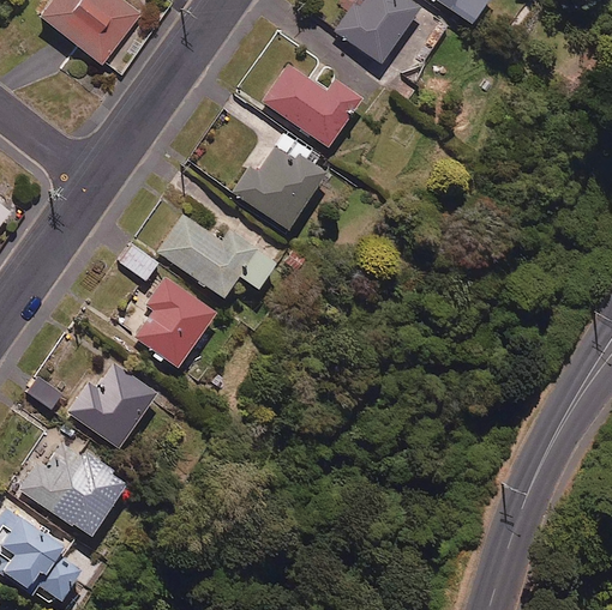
[(142,13),(124,0),(53,0),(41,17),(102,65),(142,13)]
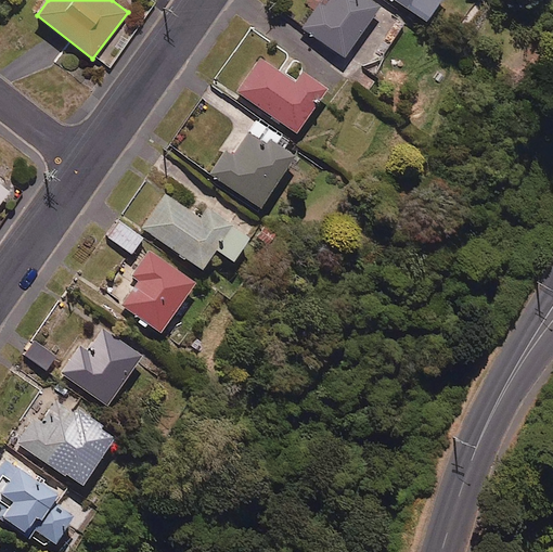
[(381,9),(369,0),(331,0),(324,9),(319,5),(303,27),(344,58),(381,9)]
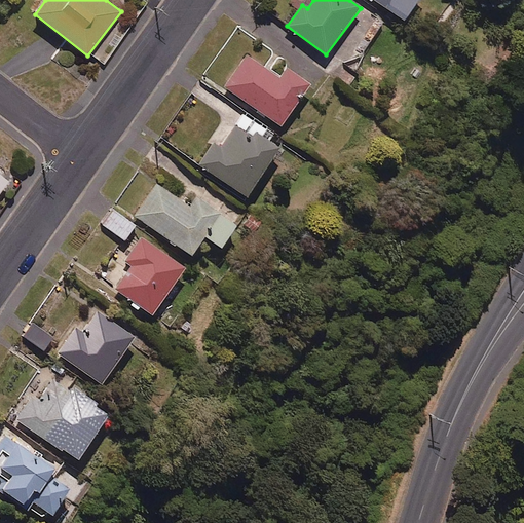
[(374,0),(404,22),(419,0),(374,0)]
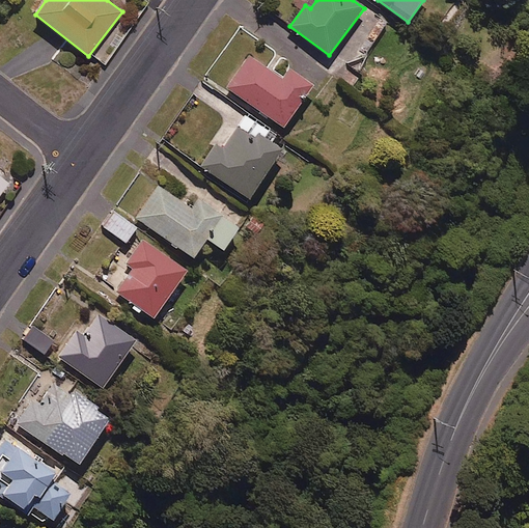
[(284,80),(250,56),(227,87),(283,128),(314,85),(291,68),(284,80)]
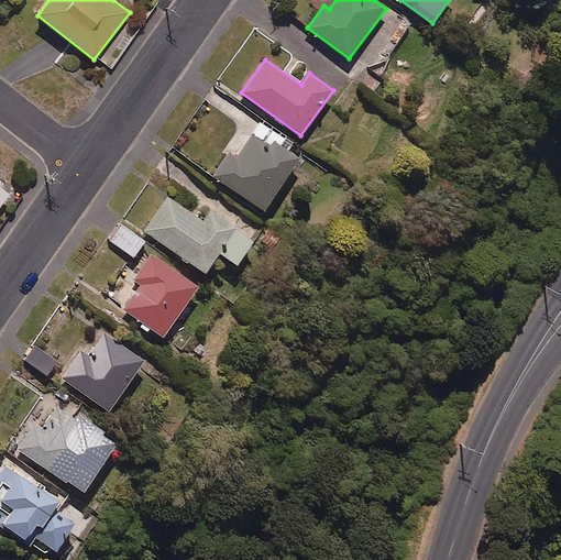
[(293,143),(262,121),(237,158),(229,153),(213,176),(264,211),(299,160),(287,151),(293,143)]
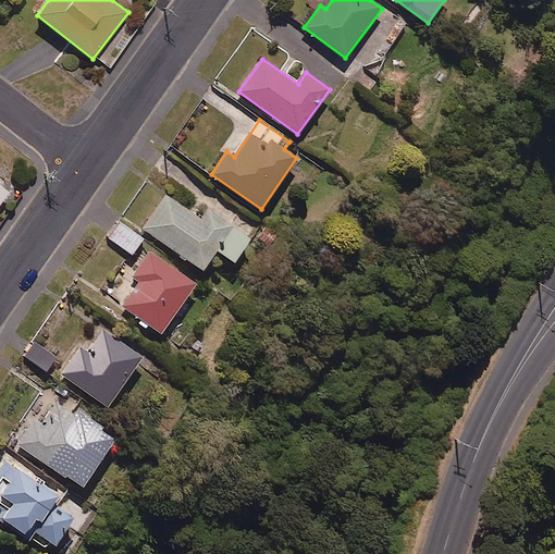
[(200,221),(168,195),(144,226),(202,272),(218,251),(233,263),(251,241),(210,208),(200,221)]
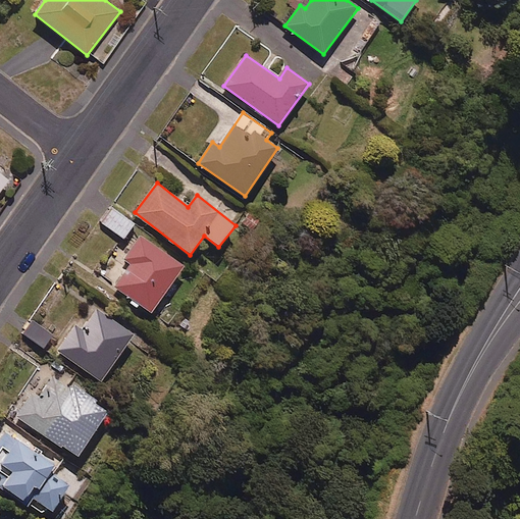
[(137,222),(114,204),(101,220),(124,238),(137,222)]
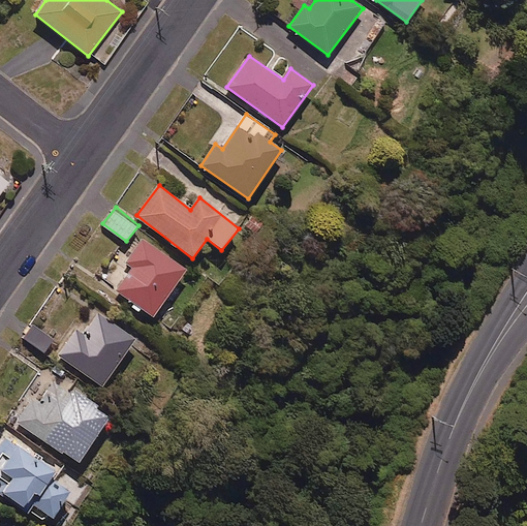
[(187,270),(142,238),(125,263),(133,269),(117,291),(153,317),(187,270)]
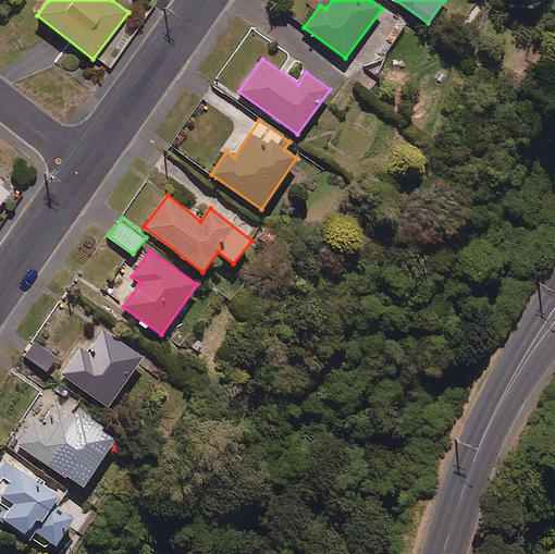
[(144,359),(102,328),(88,347),(83,344),(61,373),(107,407),(144,359)]
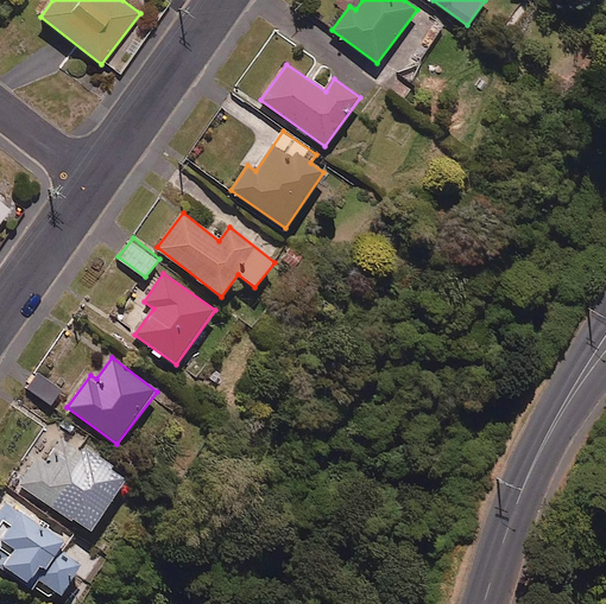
[(40,372),(37,375),(23,363),(16,372),(31,383),(27,388),(50,405),(63,388),(40,372)]
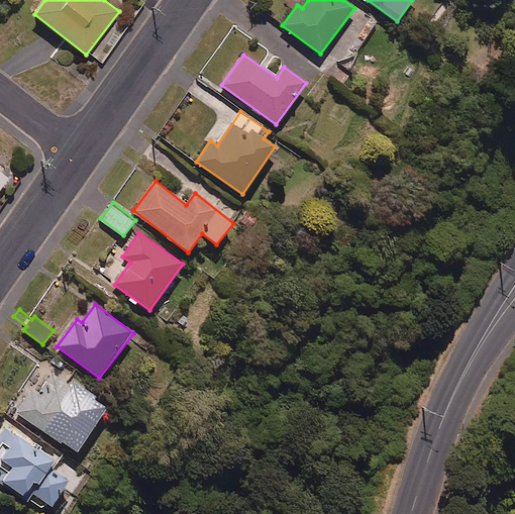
[(109,407),(54,369),(38,391),(31,386),(13,411),(76,454),(109,407)]
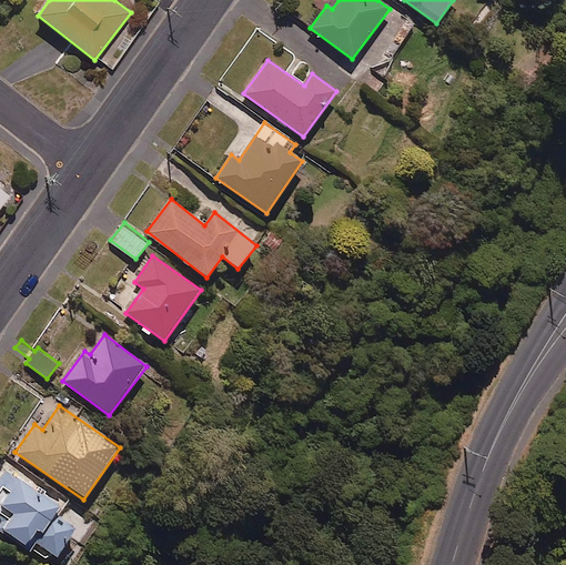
[(59,508),(7,467),(0,475),(0,513),(8,520),(0,528),(0,530),(29,553),(34,546),(53,562),(77,532),(54,514),(59,508)]
